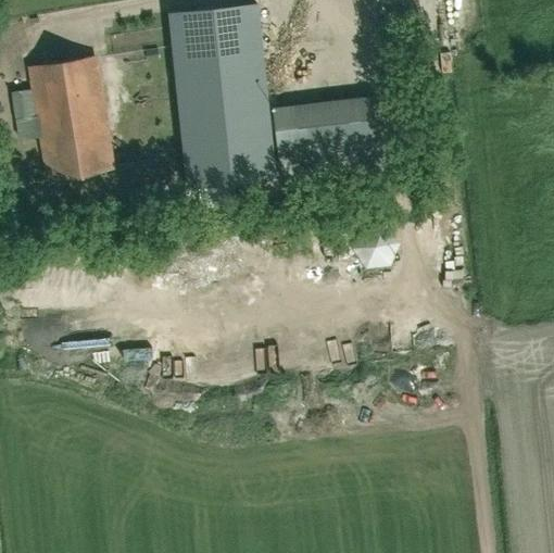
[(379,8),(378,0),(348,0),(349,10),(379,8)]
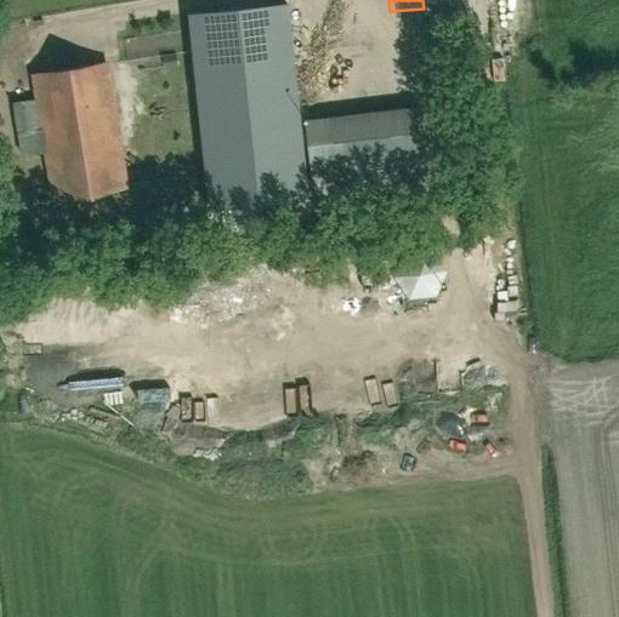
[(305,201),(284,5),(187,15),(208,211),(305,201)]
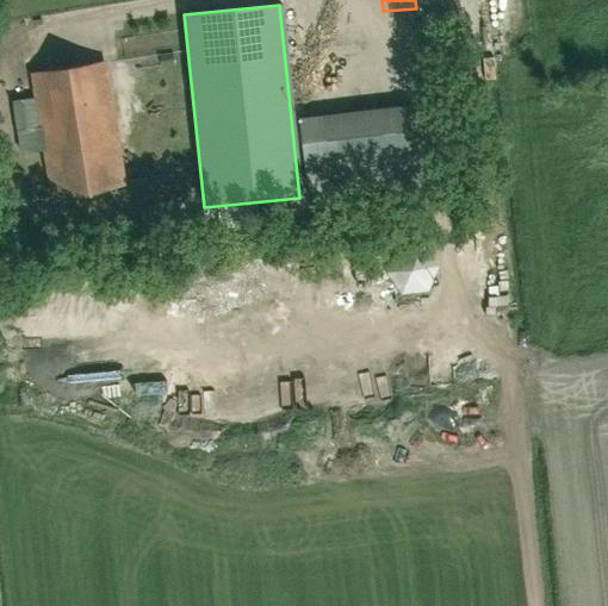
[(121,185),(101,66),(31,77),(49,195),(121,185)]
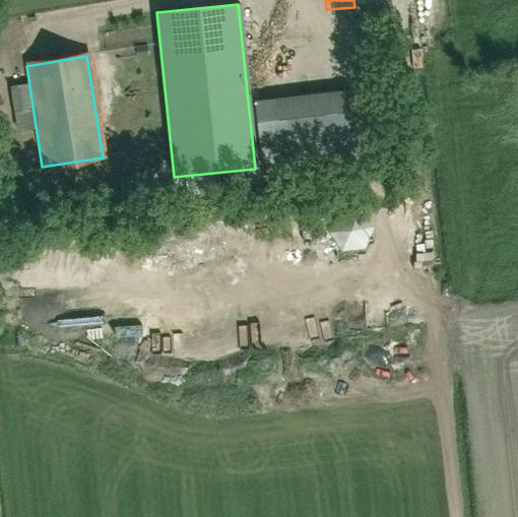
[(275,91),(275,100),(280,141),(352,132),(347,91),(318,94),(316,86),(275,91)]
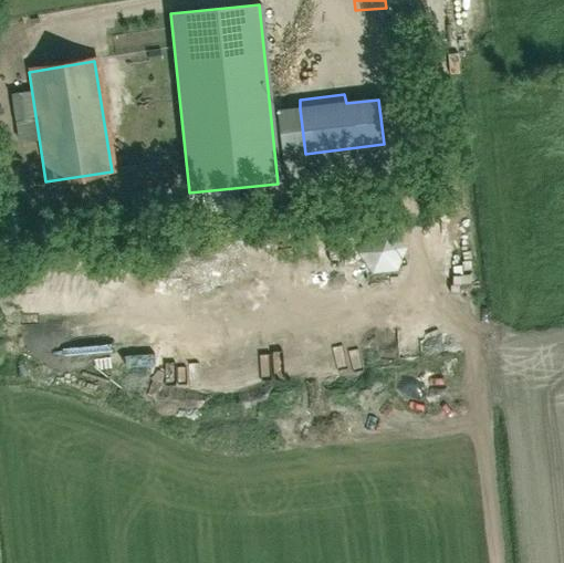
[(363,240),(376,277),(414,262),(400,226),(363,240)]
